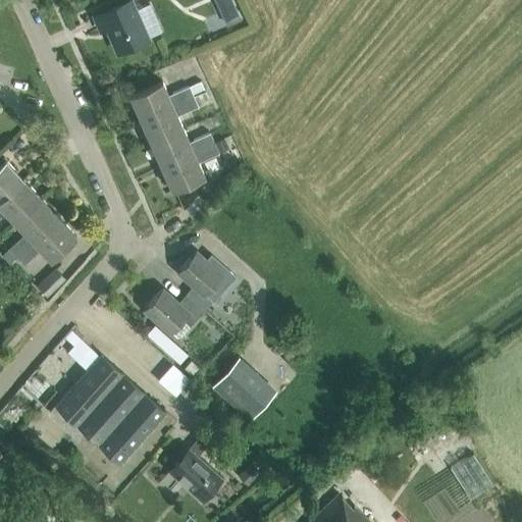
[(112,0),(115,5),(94,14),(101,31),(107,28),(117,52),(148,39),(147,37),(160,31),(149,4),(135,10),(129,0),(112,0)]
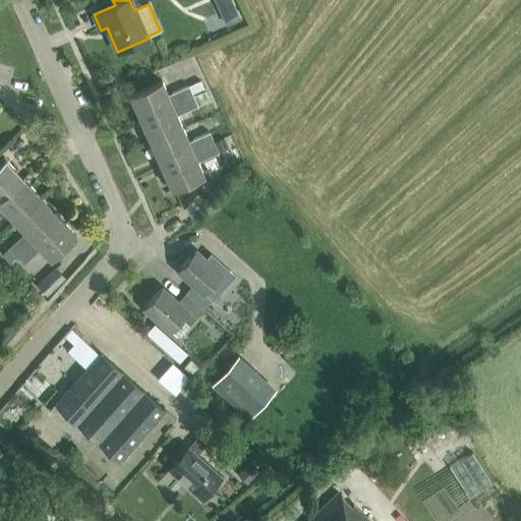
[(162,80),(129,95),(140,119),(192,95),(188,85),(168,94),(162,80)]
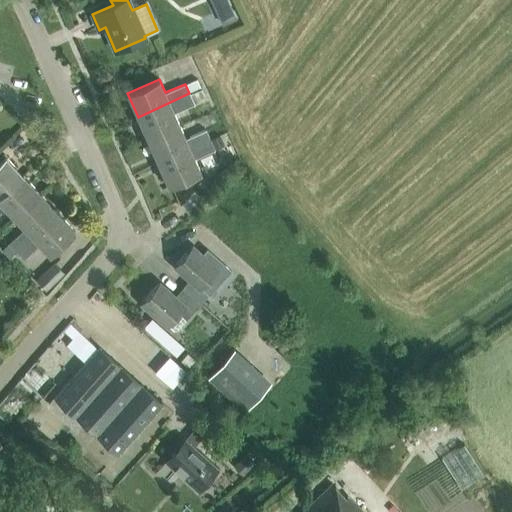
[(196,79),(185,84),(189,93),(200,88),(196,79)]
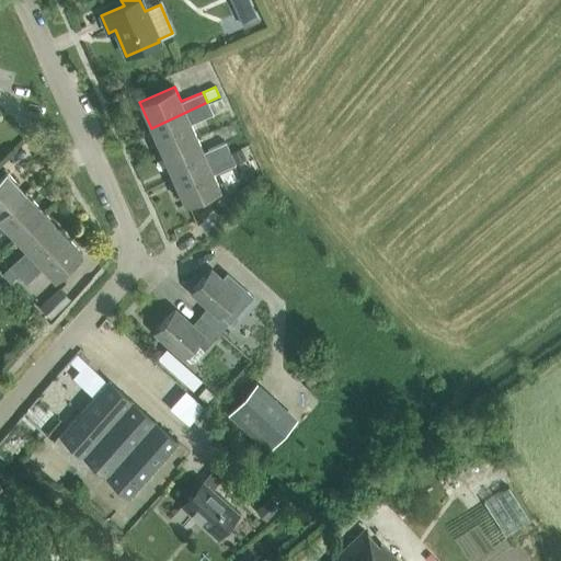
[(220,98),(208,103),(212,111),(224,105),(220,98)]
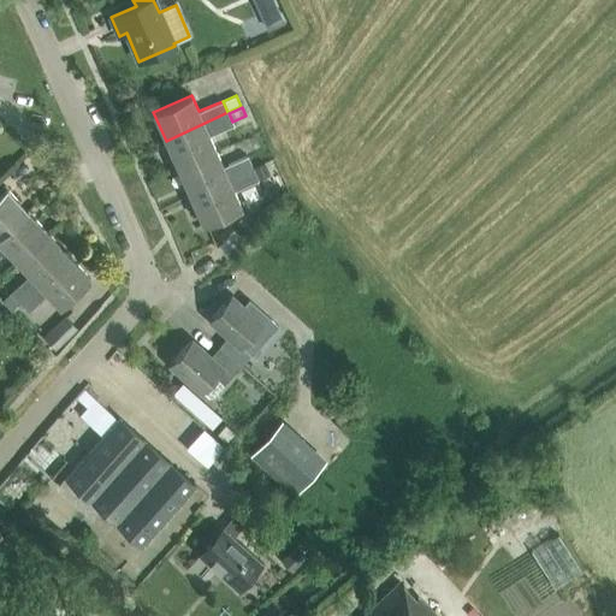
[(166,141),(178,169),(217,152),(209,136),(234,125),(232,122),(227,112),(166,141)]
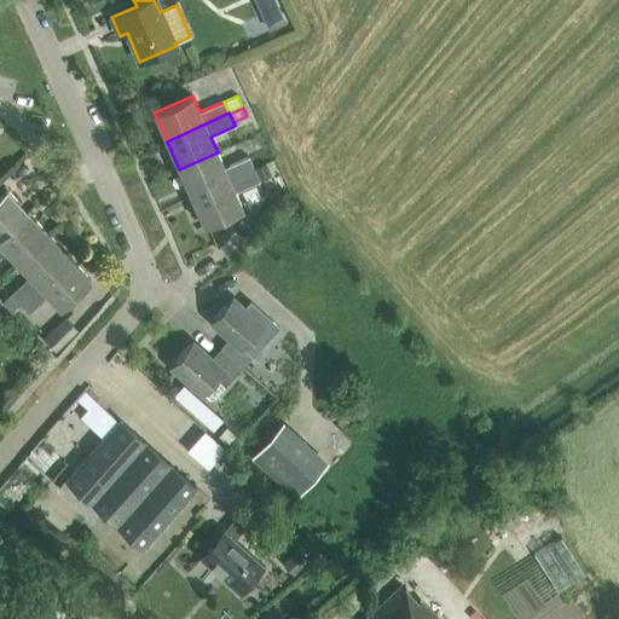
[(179,169),(191,197),(223,183),(254,169),(249,156),(224,167),(218,152),(179,169)]
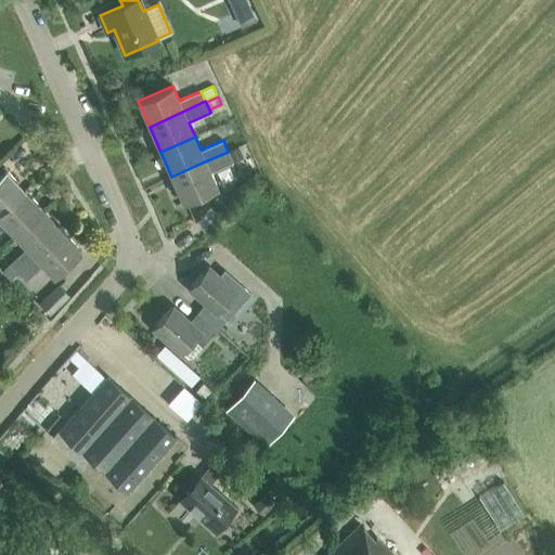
[(230,151),(234,162),(243,157),(239,147),(230,151)]
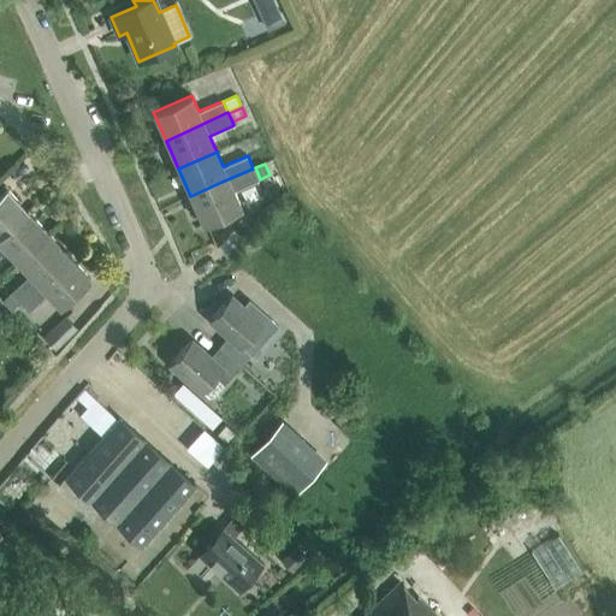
[(234,191),(259,181),(253,169),(221,182),(190,196),(203,224),(241,207),(234,191)]
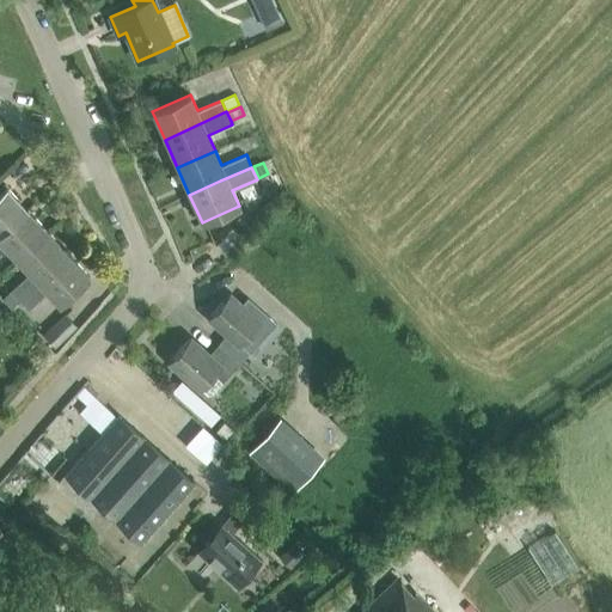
[(0,234),(26,209),(6,188),(0,193),(0,234)]
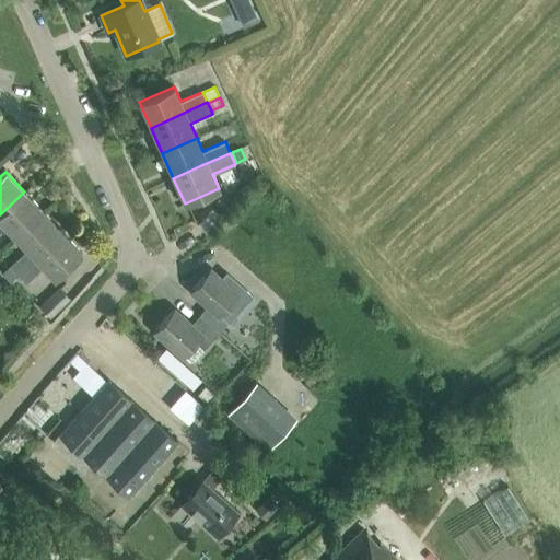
[(44,212),(24,191),(0,214),(0,232),(6,226),(16,237),(44,212)]
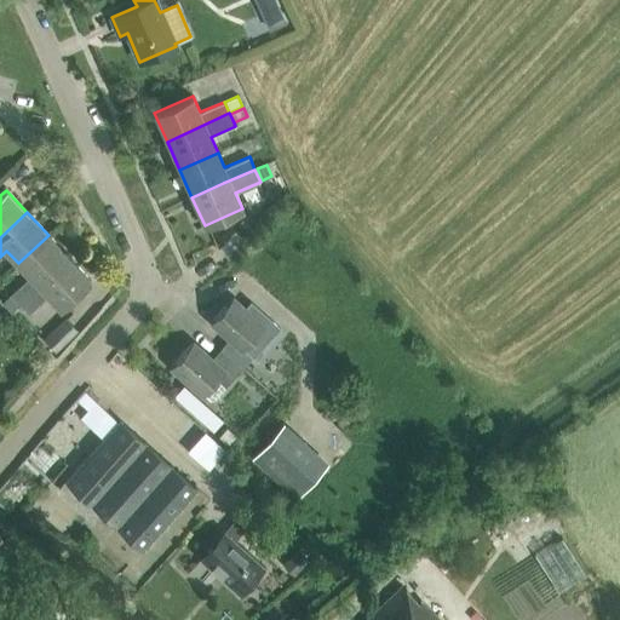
[(69,257),(49,235),(18,263),(29,276),(10,294),(19,304),(69,257)]
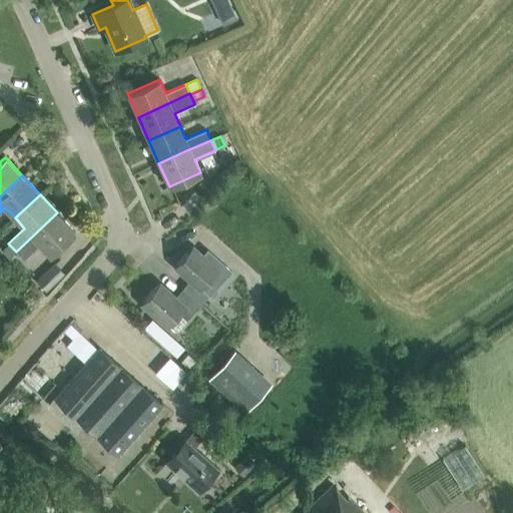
[(75,231),(57,212),(16,251),(24,260),(40,244),(50,254),(75,231)]
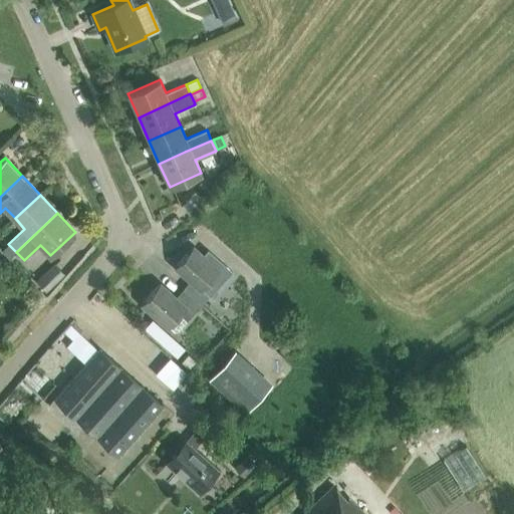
[(8,244),(2,250),(9,258),(16,252),(8,244)]
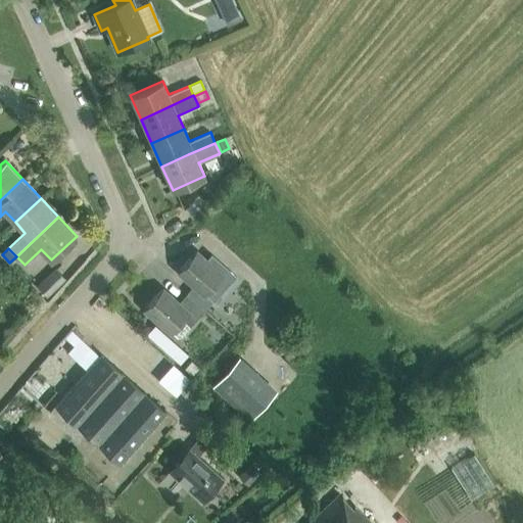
[(195,251),(178,271),(194,285),(186,294),(204,311),(212,300),(219,294),(210,288),(222,275),(195,251)]
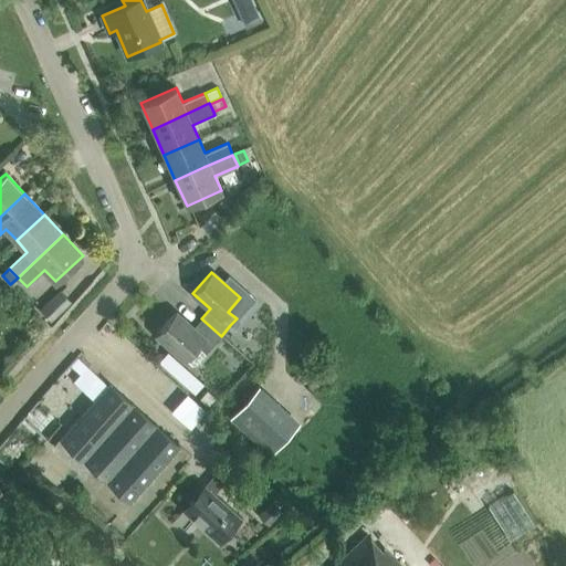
[(50,321),(71,302),(61,290),(40,308),(50,321)]
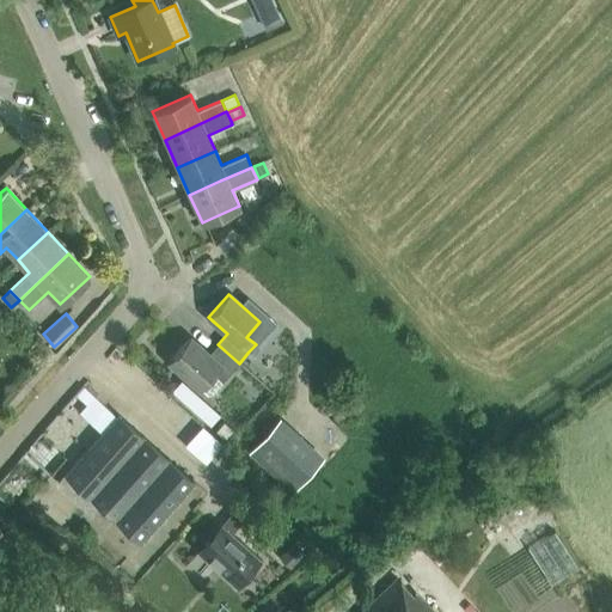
[(239,363),(218,344),(208,355),(189,338),(169,361),(207,395),(212,395),(222,381),(239,363)]
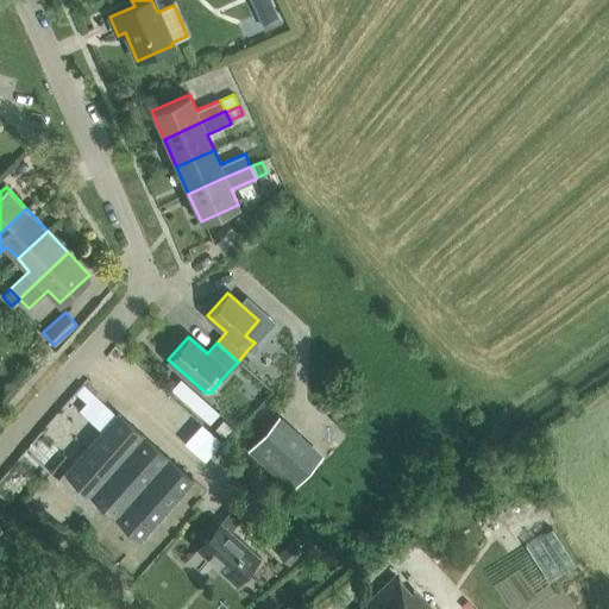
[(253,346),(238,364),(269,391),(284,374),(253,346)]
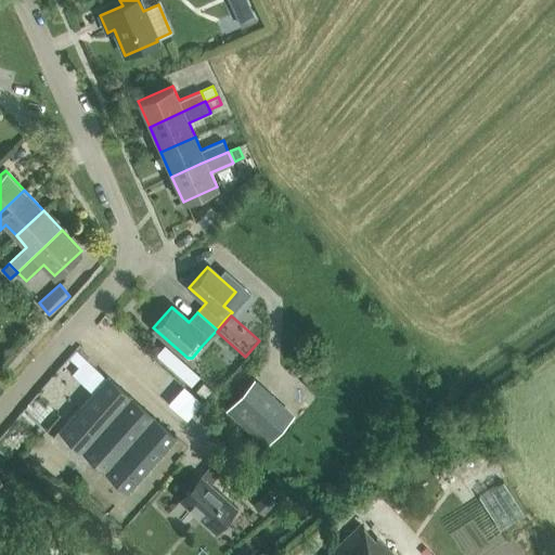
[(175,437),(152,418),(153,417),(153,416),(152,417),(130,398),(130,397),(130,396),(129,397),(107,377),(108,376),(107,376),(59,430),(60,430),(61,429),(82,449),(81,450),(82,451),(84,450),(87,453),(84,457),(90,464),(94,460),(104,468),(103,469),(104,470),(105,469),(128,489),(127,490),(128,491),(176,437),(176,436),(175,437)]
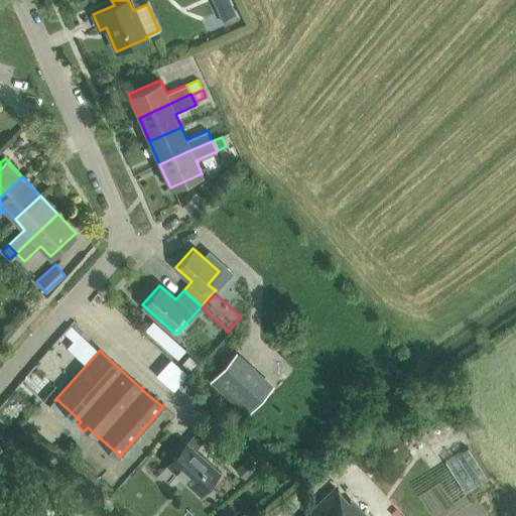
[(188,370),(196,363),(188,356),(181,363),(188,370)]
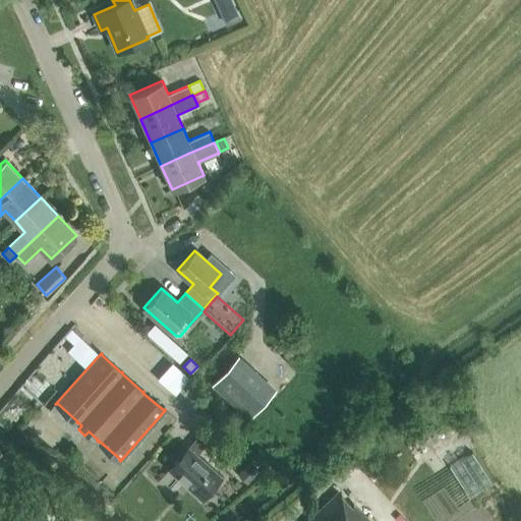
[(236,361),(214,387),(250,419),(273,394),(236,361)]
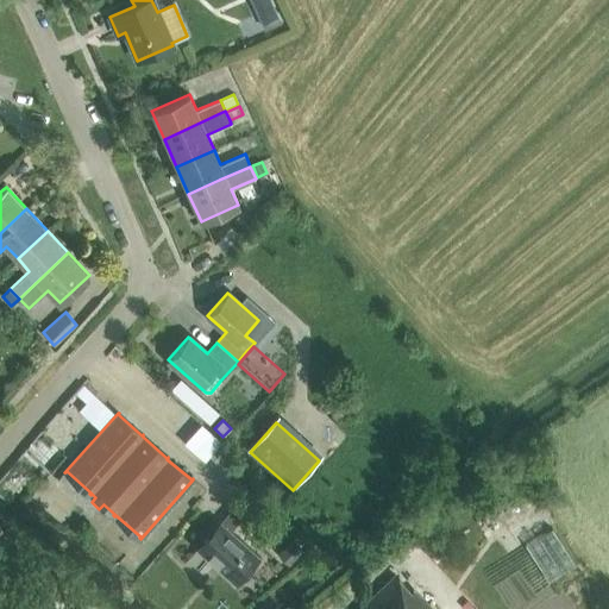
[(205,460),(221,441),(201,424),(193,433),(203,443),(195,452),(205,460)]
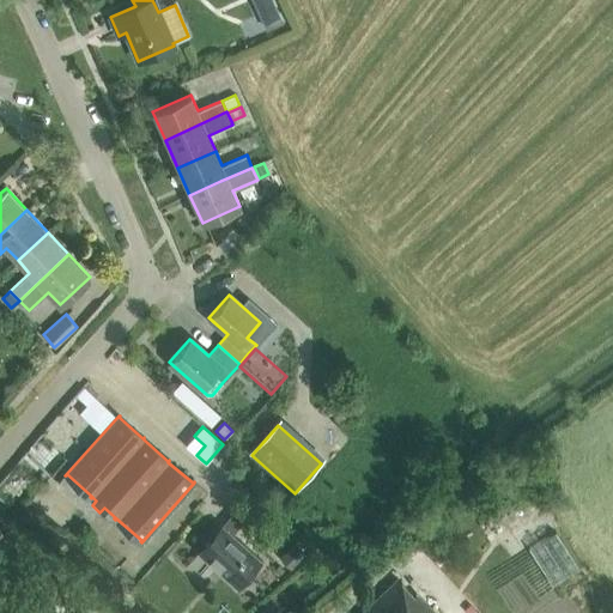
[(253,530),(263,517),(244,501),(222,525),(220,523),(219,525),(222,526),(199,551),(196,550),(196,551),(238,588),(262,562),(232,534),(243,522),(253,530)]
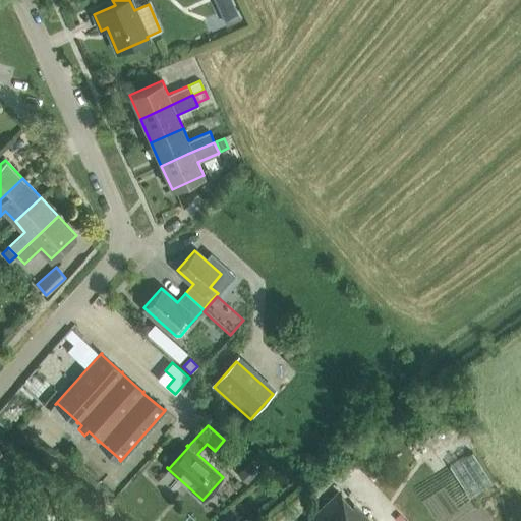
[(477,448),(452,460),(469,494),(494,481),(477,448)]
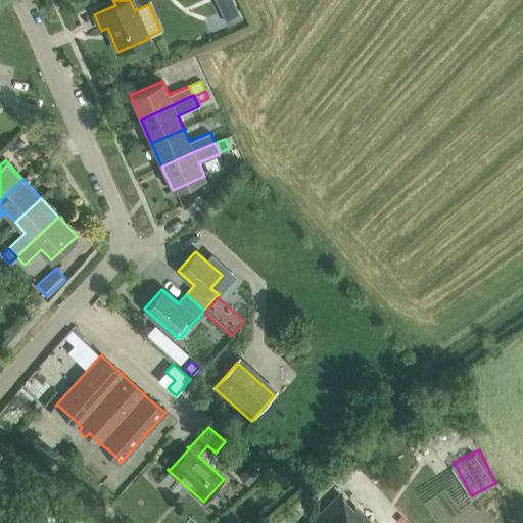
[(258,473),(249,464),(238,477),(247,485),(258,473)]
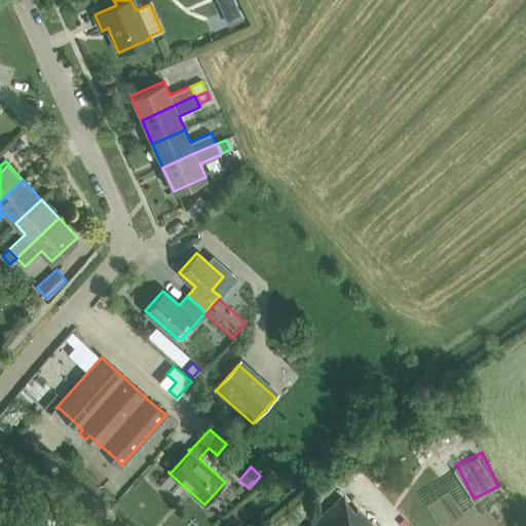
[(372,525),(343,494),(309,525),(372,525)]
